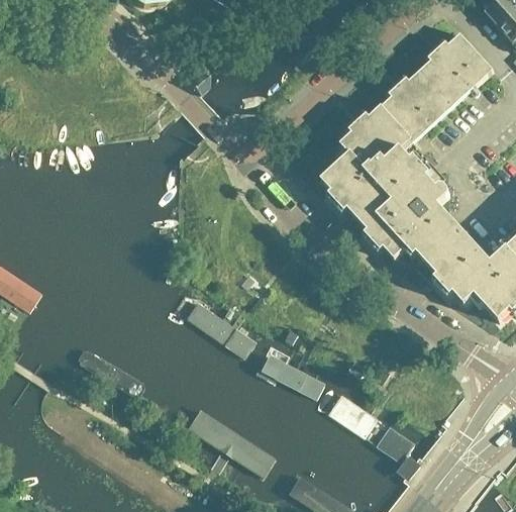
[(117,0),(119,5),(137,16),(160,14),(175,0),(117,0)]
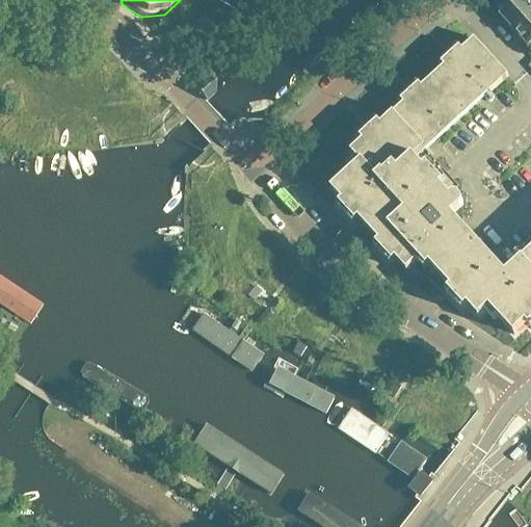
[(224,0),(238,8),(242,0),(224,0)]
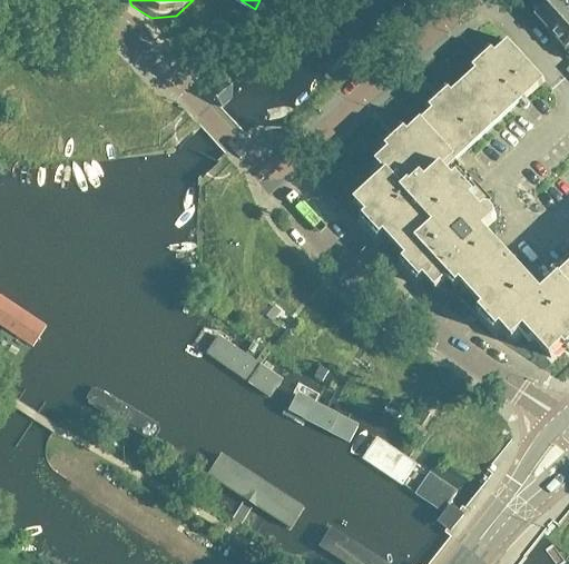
[(536,9),(533,10),(535,11),(535,12),(536,13),(537,13),(552,31),(568,49),(568,59),(565,63),(568,69),(568,2),(566,0),(545,0),(543,1),(536,9)]
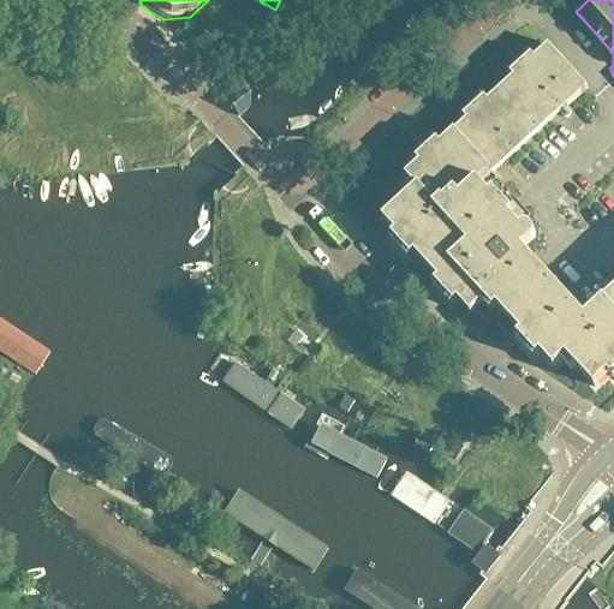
[(613,293),(579,326),(564,309),(568,304),(535,268),(525,257),(530,252),(522,243),(535,231),(535,226),(529,220),(523,219),(520,221),(518,220),(530,209),(487,162),(560,95),(565,101),(586,82),(547,39),(534,51),(528,45),(506,64),(512,70),(486,94),(481,88),(459,107),(465,113),(439,137),(433,131),(412,150),(418,156),(404,169),(416,181),(382,213),(395,227),(388,233),(407,254),(413,248),(437,273),(431,280),(451,300),(457,294),(470,309),(476,303),(484,312),(498,300),(504,308),(522,327),(514,333),(534,353),(541,347),(553,362),(566,350),(595,381),(609,368),(613,374),(613,293)]
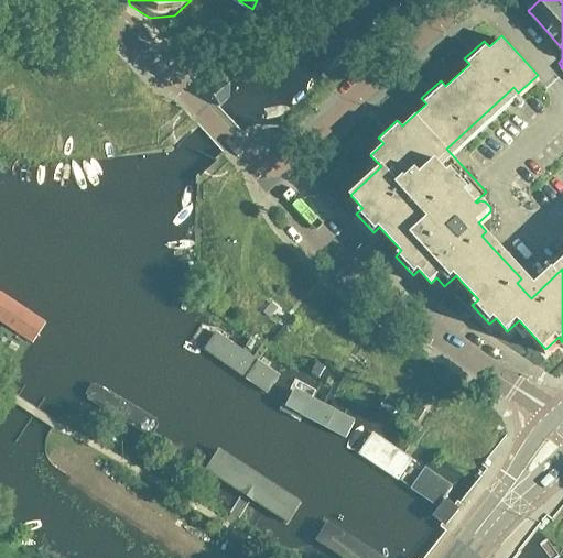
[(226,94),(227,80),(214,79),(205,87),(217,101),(226,94)]
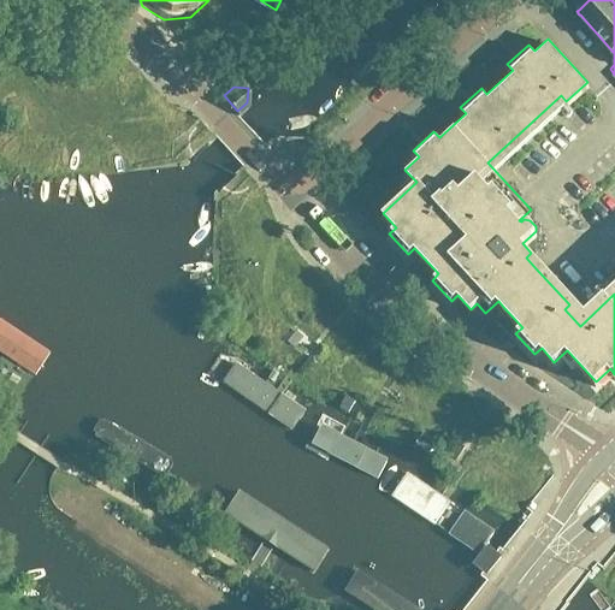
[(0,348),(34,371),(47,351),(0,321),(0,348)]
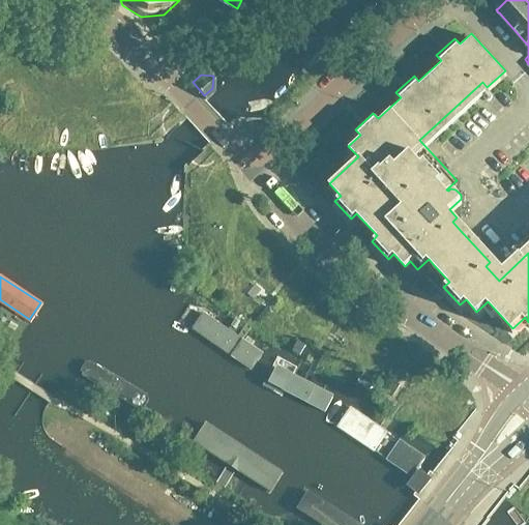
[(282,354),(195,297),(183,315),(270,372),(282,354)]
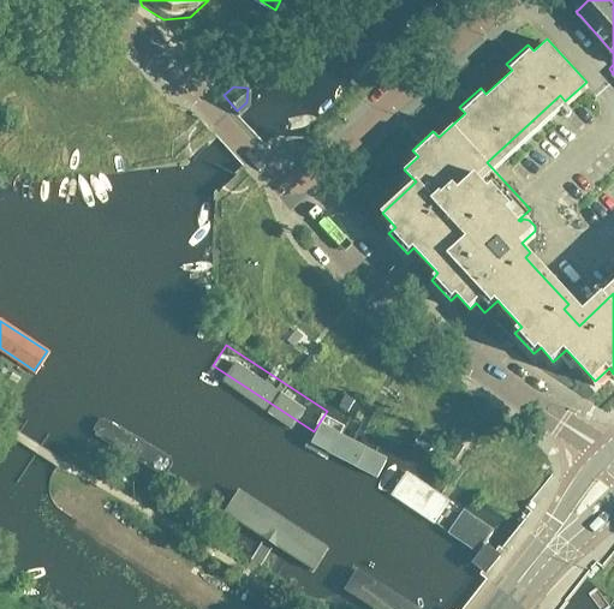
[(184,455),(87,386),(72,405),(171,475),(184,455)]
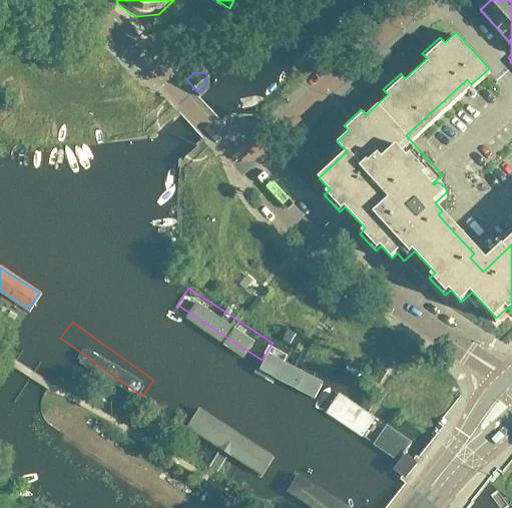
[(292,341),(298,331),(291,327),(285,338),(292,341)]
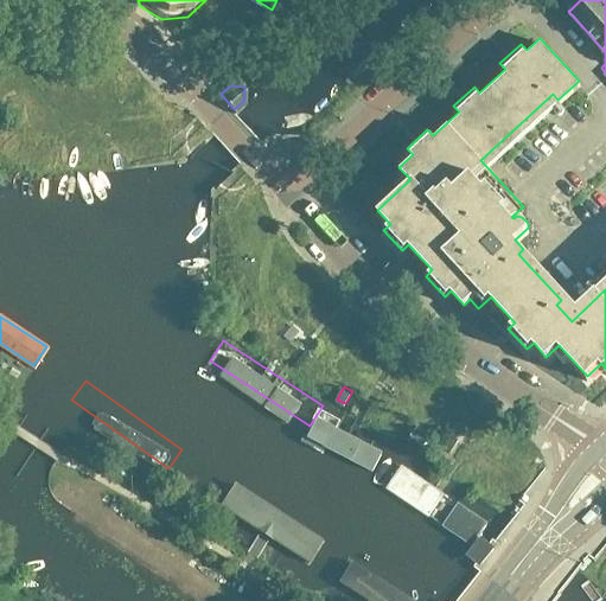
[(408,459),(333,410),(320,430),(395,479),(408,459)]
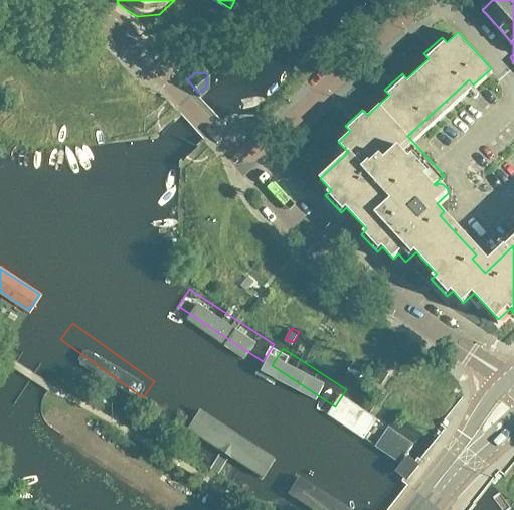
[(359,376),(370,381),(374,374),(363,369),(359,376)]
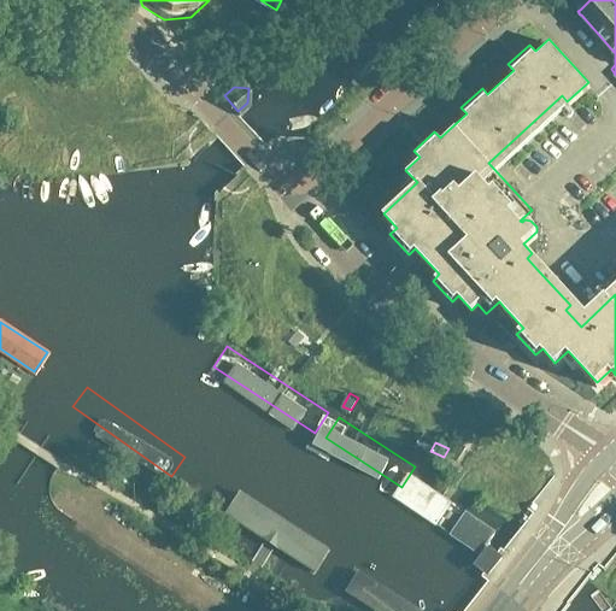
[(516,532),(428,475),(415,495),(503,552),(516,532)]
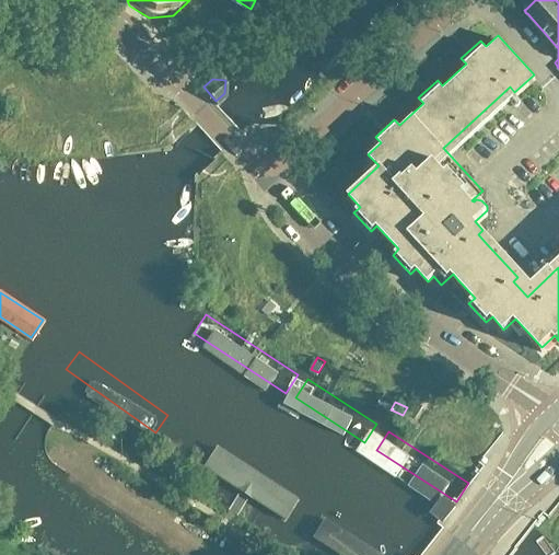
[(202,462),(282,517),(295,497),(216,442),(202,462)]
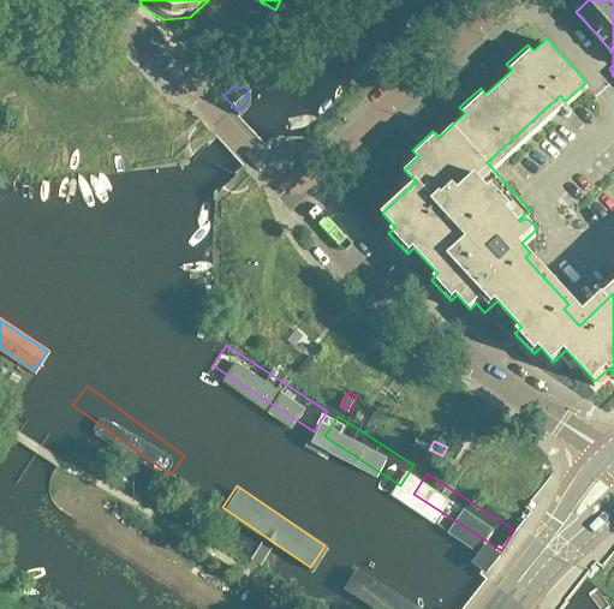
[(487,567),(498,553),(484,542),(474,556),(487,567)]
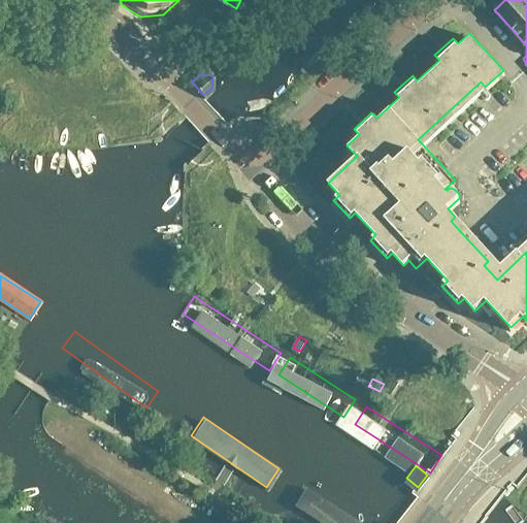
[(346,522),(282,482),(270,499),(307,522),(346,522)]
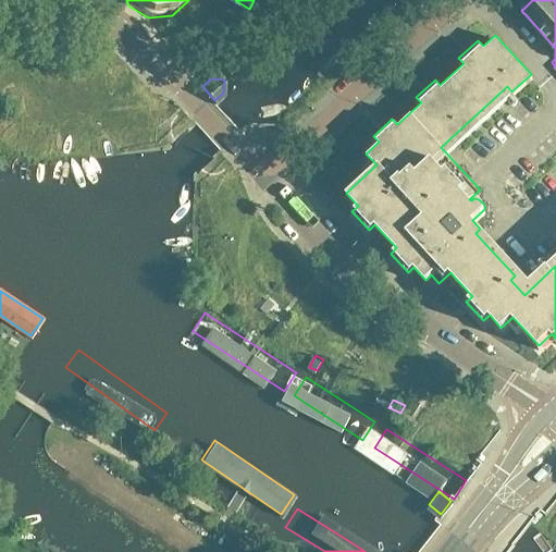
[(555,551),(555,546),(524,525),(513,542),(526,551),(555,551)]
